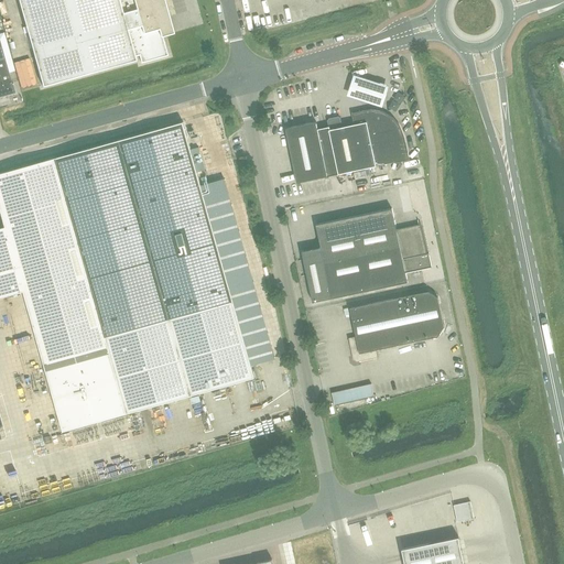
[(18,0),(43,86),(136,60),(134,56),(139,55),(141,63),(167,55),(162,36),(174,33),(164,0),(18,0)]
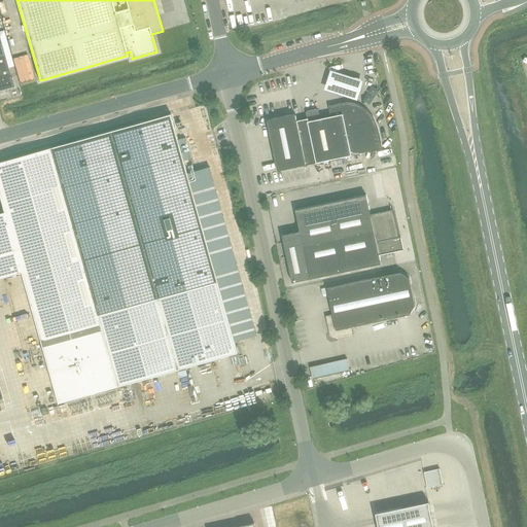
[(11,78),(0,38),(0,37),(0,90),(13,86),(11,79),(12,78),(11,78)]
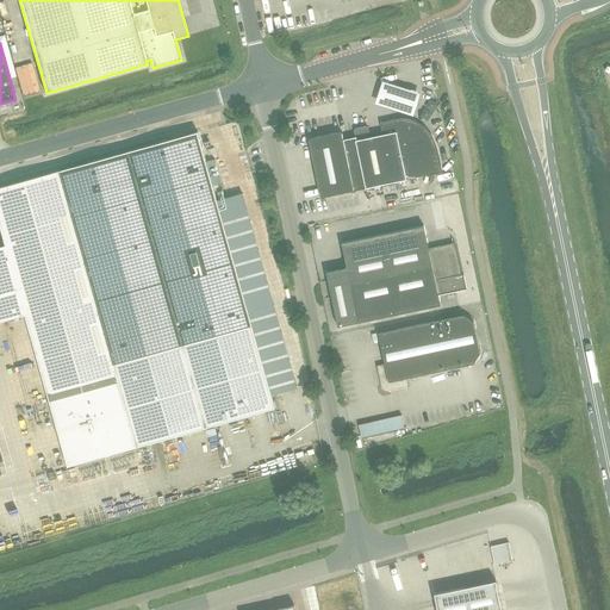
[(421,89),(381,78),(374,101),(412,113),(421,89)]
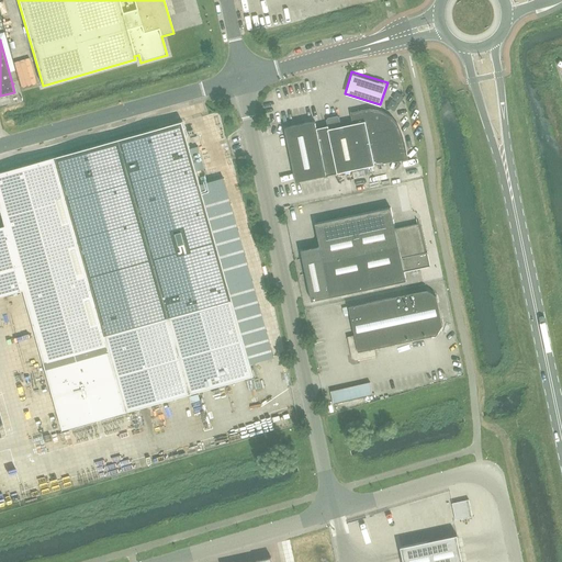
[(351,124),(341,126),(339,117),(337,116),(328,119),(327,121),(328,126),(317,128),(315,122),(284,127),(296,182),(338,173),(407,159),(403,136),(398,126),(391,117),(381,112),(370,110),(351,113),(353,123),(351,123),(351,124)]
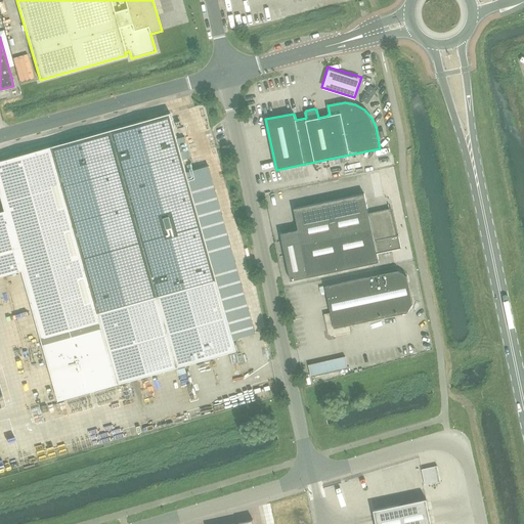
[(0,191),(5,211),(0,212),(0,276),(23,270),(58,401),(118,384),(237,351),(217,279),(170,114),(51,147),(0,161),(0,191)]
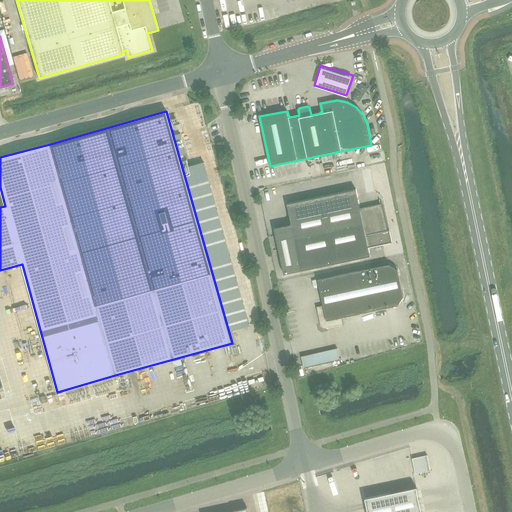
[(356,190),(287,204),(292,225),(274,228),(284,274),(370,256),(368,248),(392,243),(389,230),(386,231),(381,206),(360,211),(356,190)]
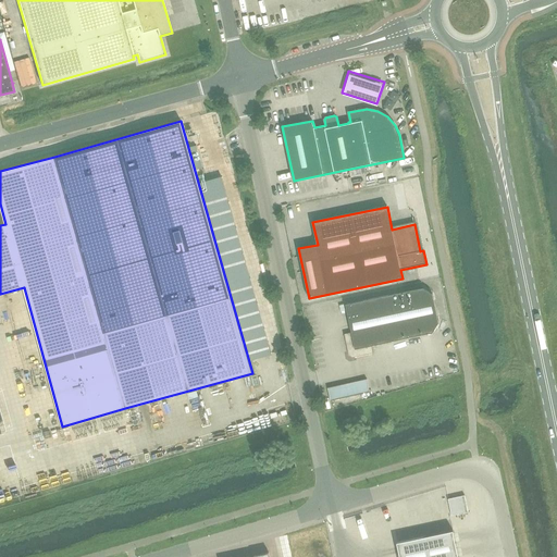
[(423,287),(346,305),(351,332),(345,334),(349,355),(353,358),(373,353),(372,346),(433,333),(440,323),(433,294),(423,287)]
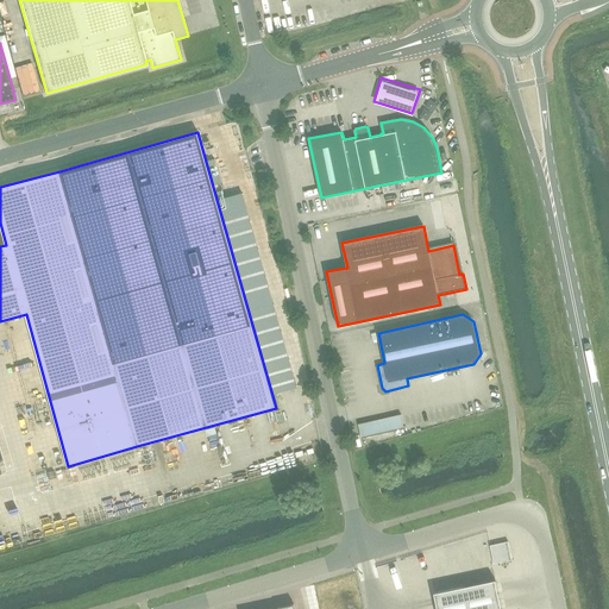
[(358,424),(362,438),(405,428),(401,414),(358,424)]
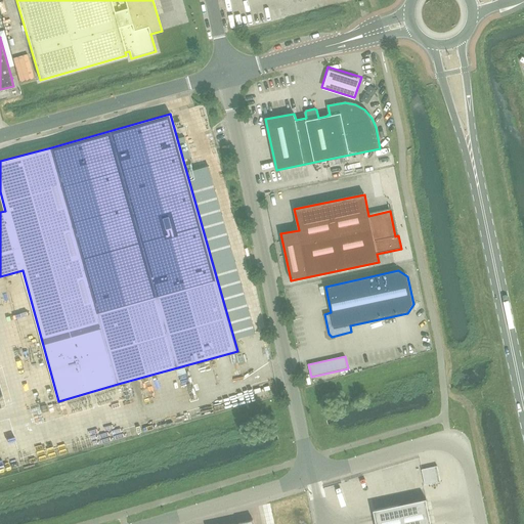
[(437,466),(422,470),(425,485),(440,481),(437,466)]
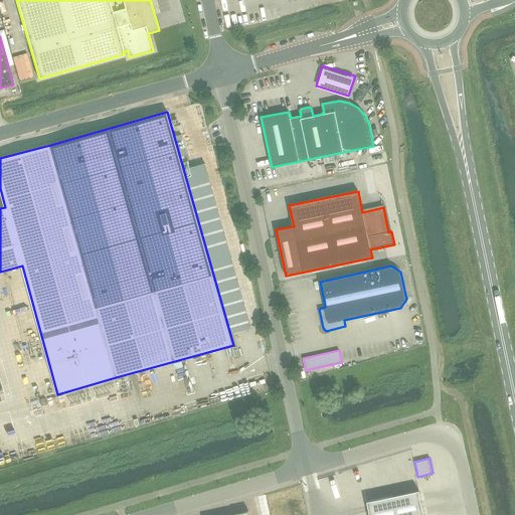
[(423,514),(419,490),(367,501),(370,514),(423,514)]
